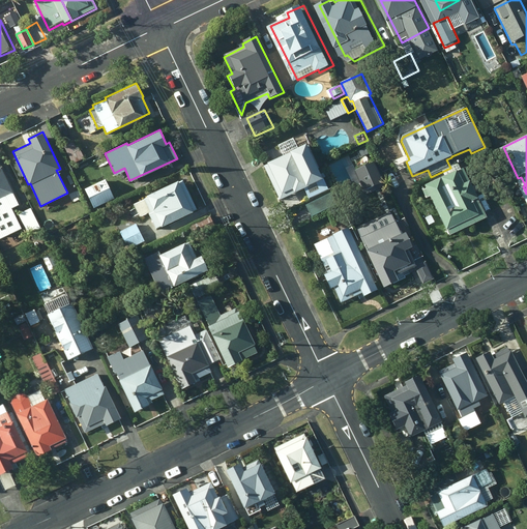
[(78,139),(65,144),(74,163),(86,156),(78,139)]
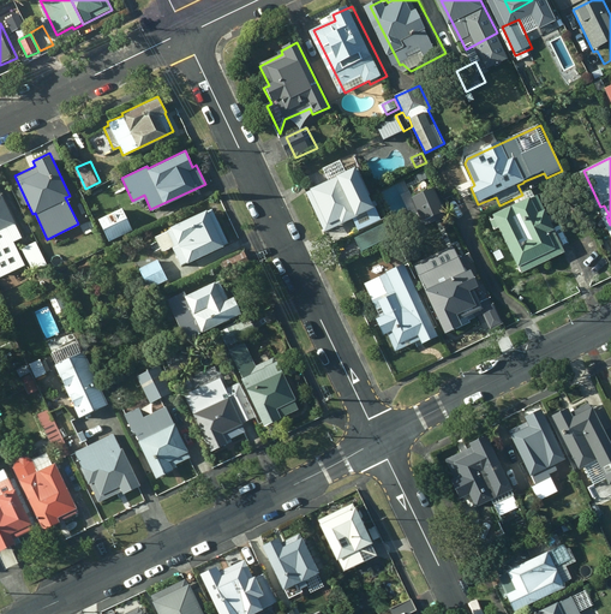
[(316,189),(306,194),(324,234),(353,221),(358,232),(378,222),(354,170),(347,173),(341,162),(310,177),(316,189)]
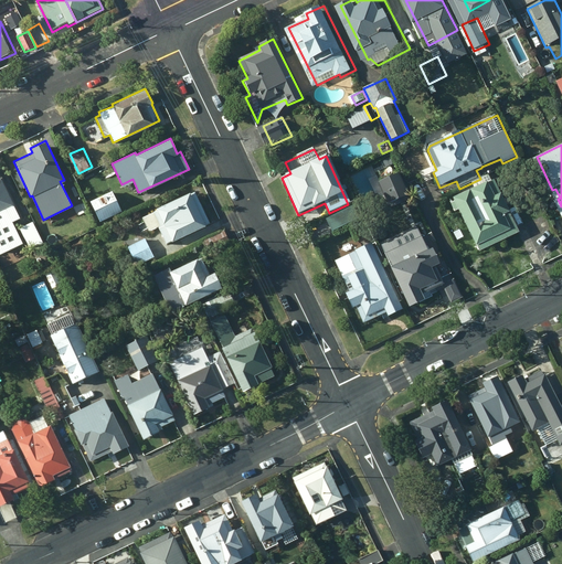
[(393,151),(381,157),(391,176),(403,170),(393,151)]
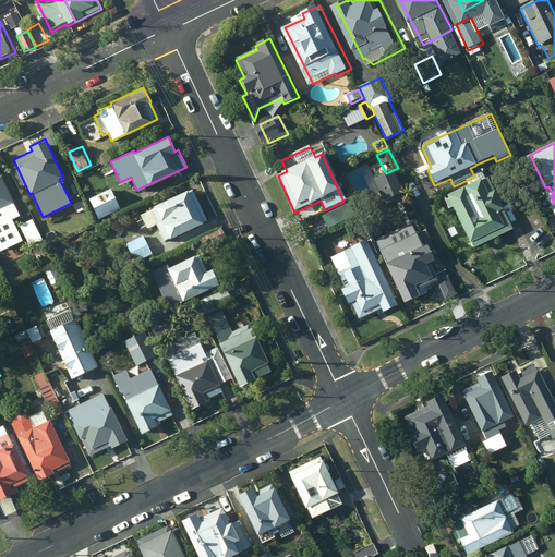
[(406,193),(396,171),(374,180),(384,203),(406,193)]
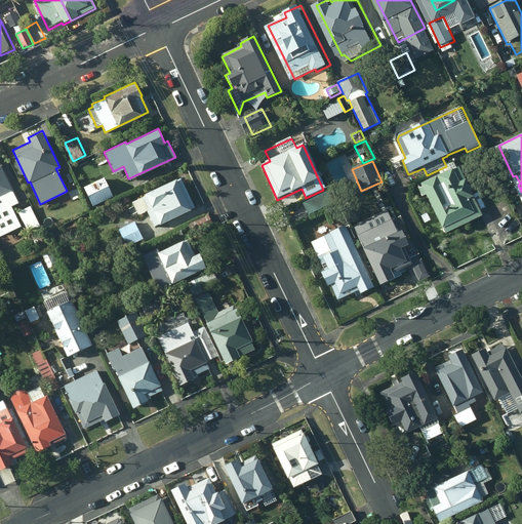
[(0,164),(0,235),(22,226),(11,205),(18,201),(1,164),(0,164)]
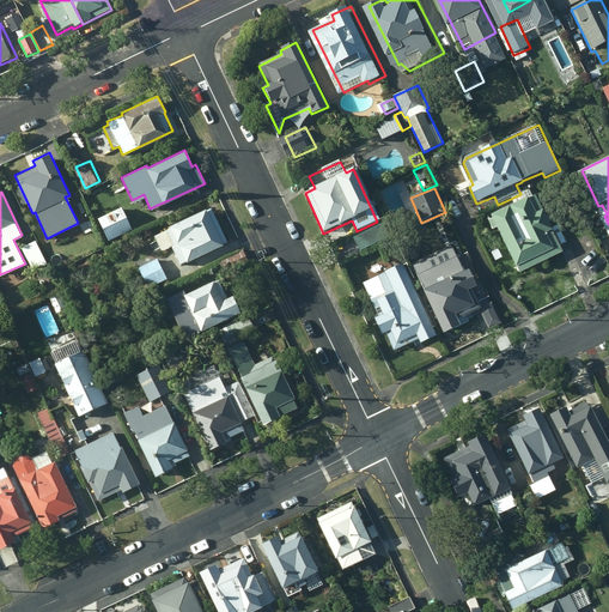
[(497,229),(519,274),(564,253),(535,195),(491,217),(493,220),(489,222),(493,230),(497,229)]
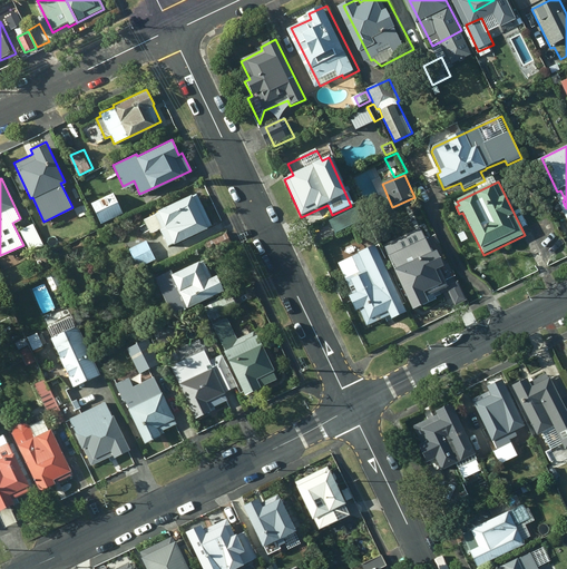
[(168,245),(213,225),(197,190),(143,216),(149,232),(159,227),(168,245)]
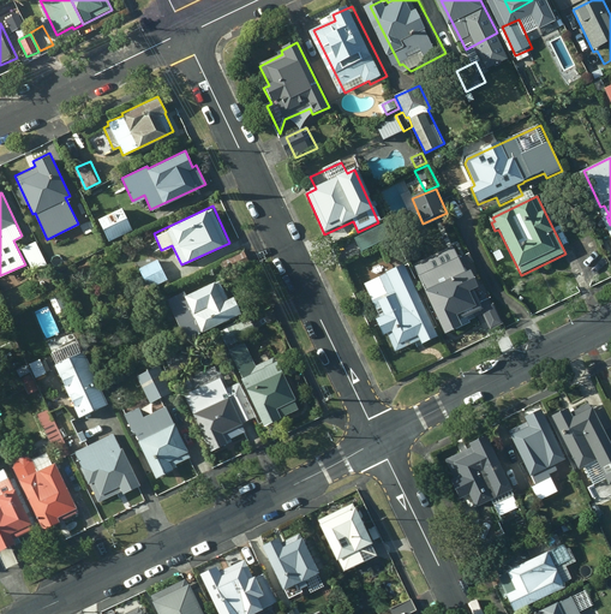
[(123,207),(99,218),(108,239),(132,230),(123,207)]
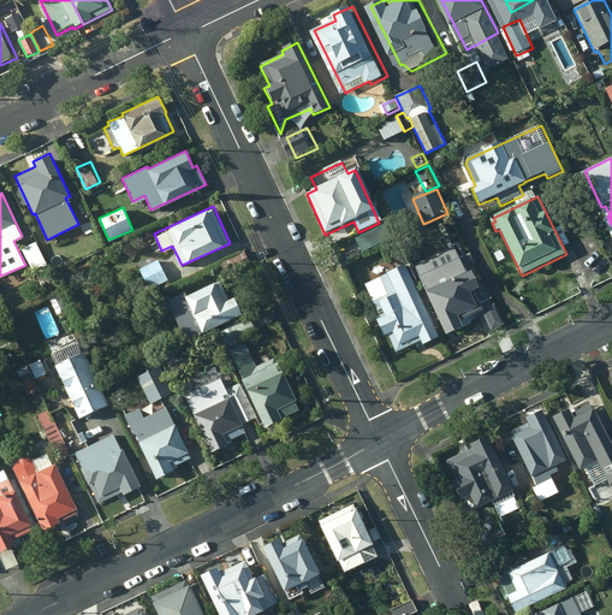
[(392,240),(385,225),(356,238),(363,253),(392,240)]
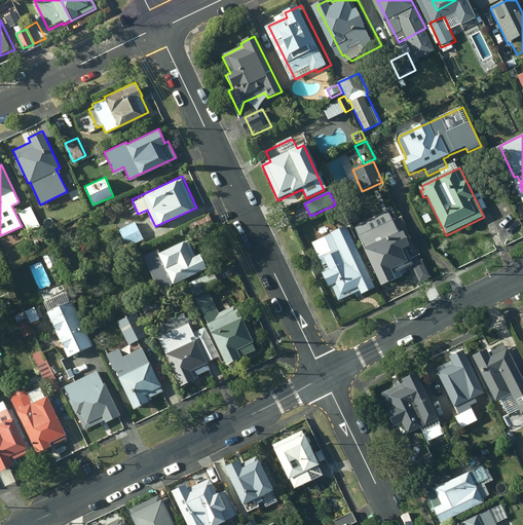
[(31,205),(19,212),(30,232),(41,226),(31,205)]
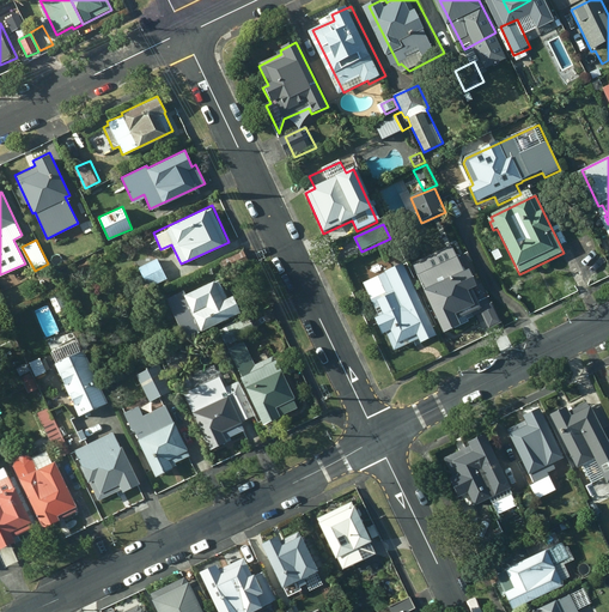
[(452,249),(412,267),(443,337),(461,328),(457,321),(481,311),(473,291),(476,289),(469,272),(463,274),(452,249)]
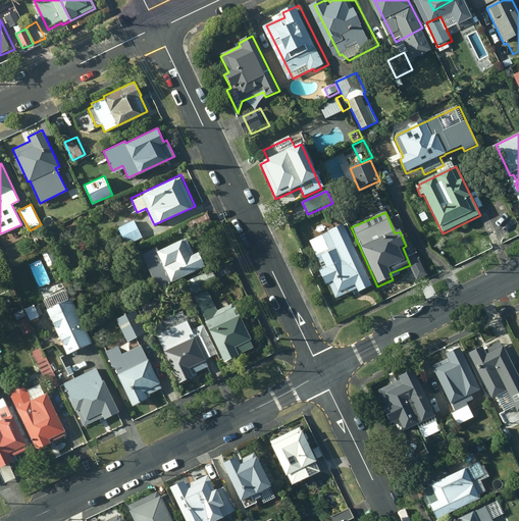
[(144,239),(135,219),(118,226),(127,246),(144,239)]
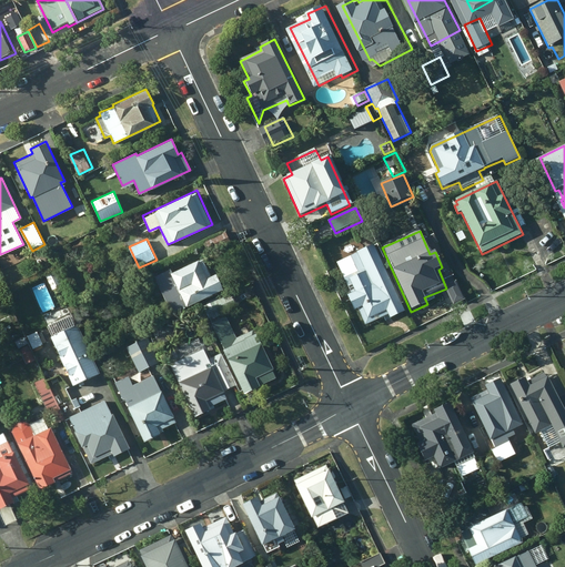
[(390,321),(404,313),(374,245),(352,256),(359,272),(344,279),(351,294),(347,295),(355,312),(359,311),(366,326),(387,316),(390,321)]
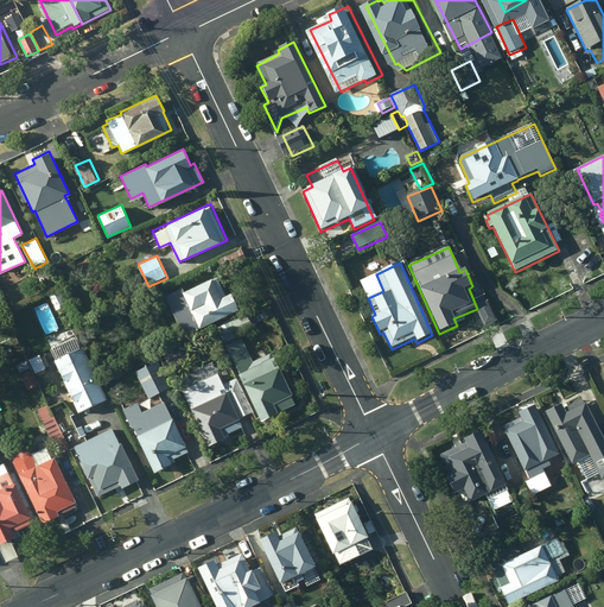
[(182,286),(164,295),(183,335),(239,308),(230,292),(226,295),(217,278),(213,279),(211,278),(184,291),(182,286)]
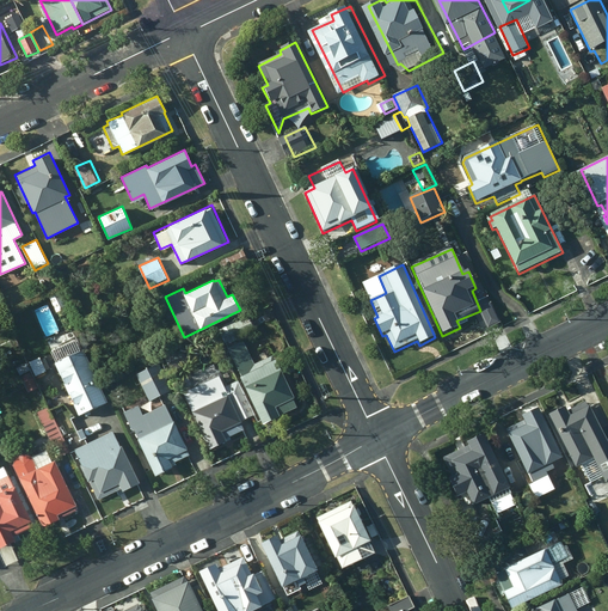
[(66,291),(54,295),(62,311),(73,306),(66,291)]
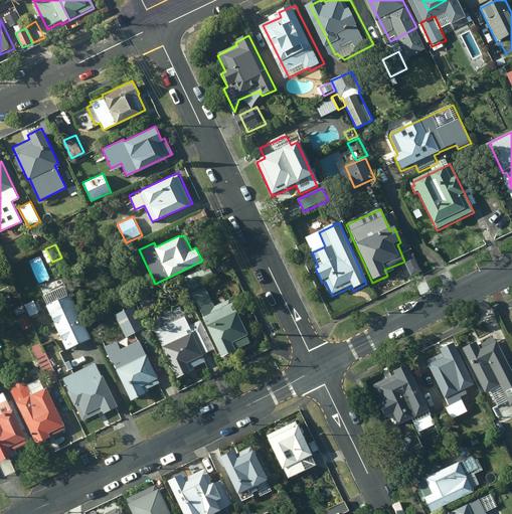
[(415,253),(404,259),(412,277),(423,273),(415,253)]
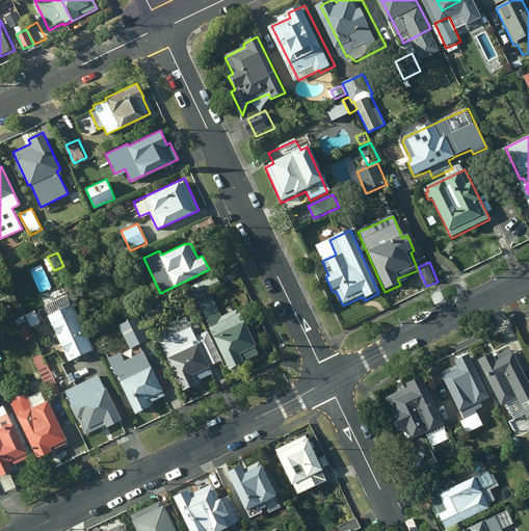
[(222,286),(217,273),(191,286),(196,297),(200,296),(201,297),(207,294),(207,293),(222,286)]
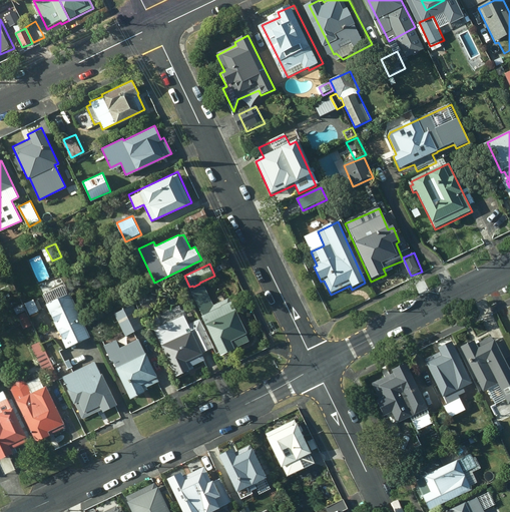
[(204,285),(191,291),(202,315),(201,315),(220,354),(249,340),(229,298),(214,305),(204,285)]
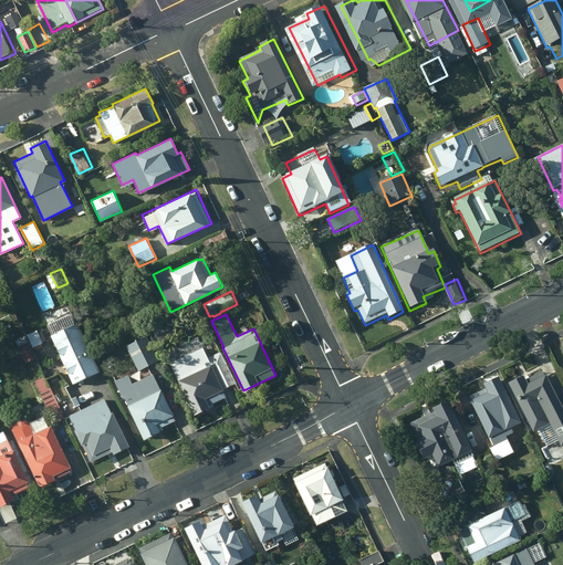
[(30,316),(21,320),(27,332),(34,328),(30,316)]
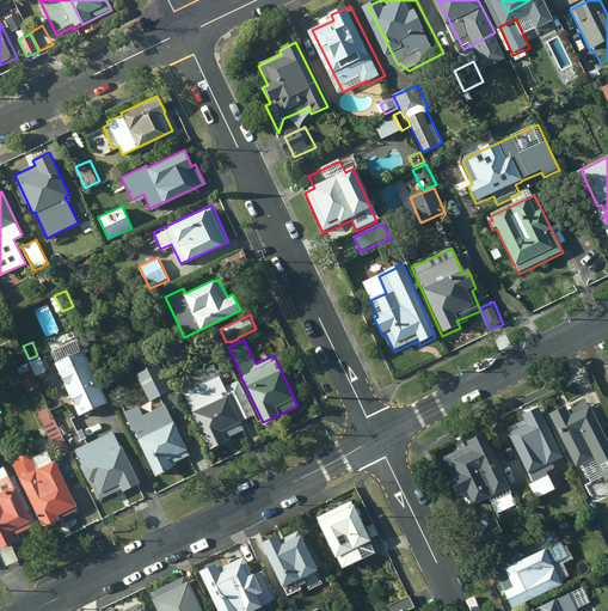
[(106,403),(79,342),(50,354),(79,415),(106,403)]
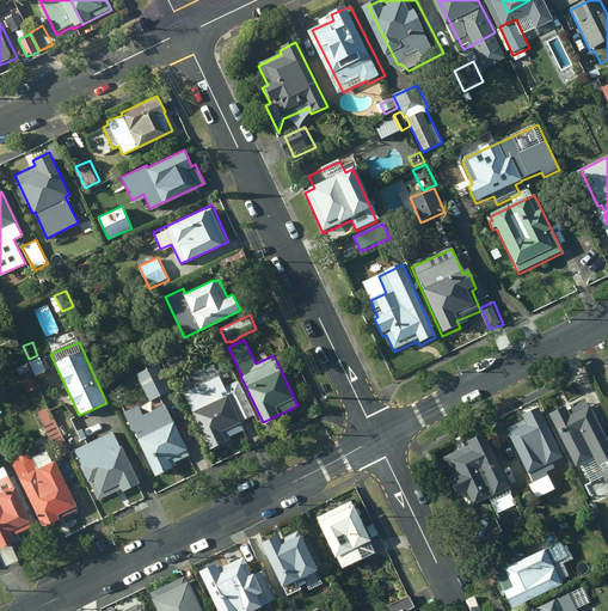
[(51,371),(45,356),(35,361),(41,376),(51,371)]
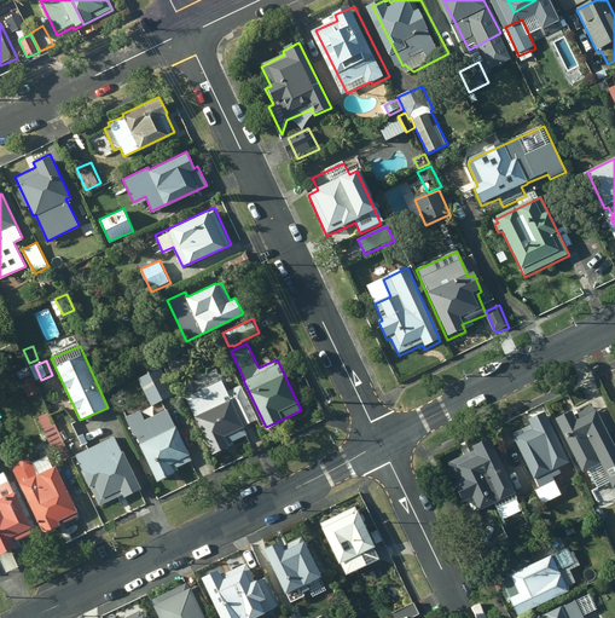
[(45,391),(32,365),(22,371),(34,396),(45,391)]
